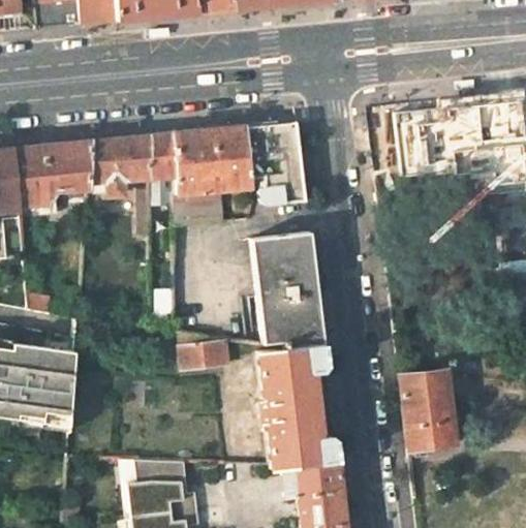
[(0,0),(0,16),(18,13),(17,0),(0,0)]
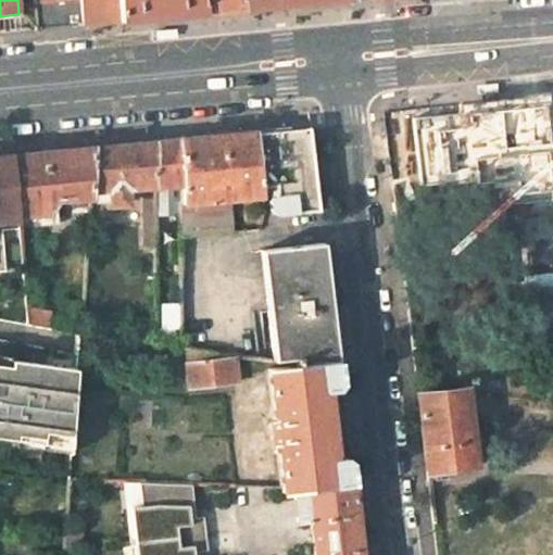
[(33,0),(34,1),(51,0),(79,0),(83,24),(121,21),(118,0),(33,0)]
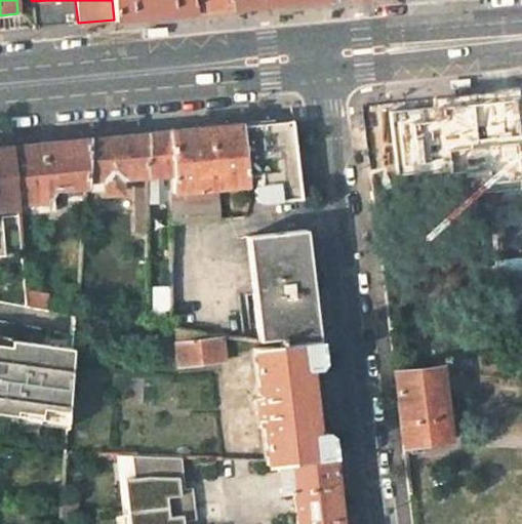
[(193,12),(192,0),(112,0),(114,19),(193,12)]
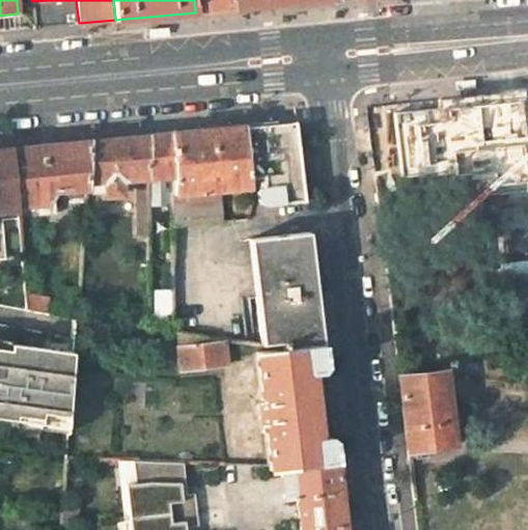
[(194,0),(195,12),(324,0),(194,0)]
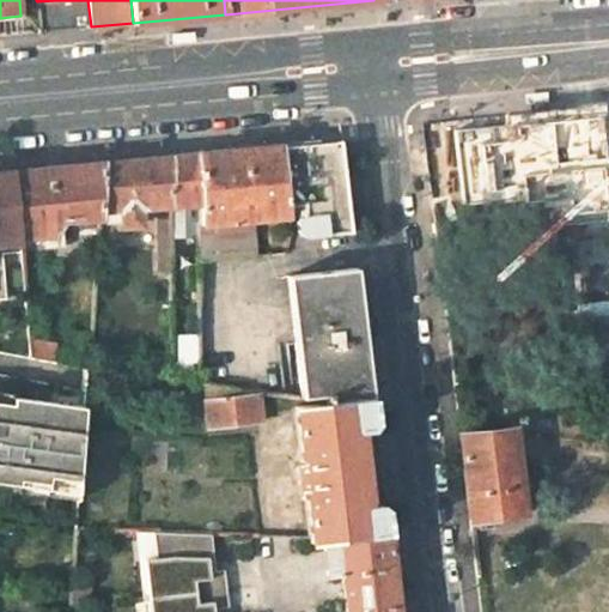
[(539,169),(608,162),(608,114),(534,122),(539,169)]
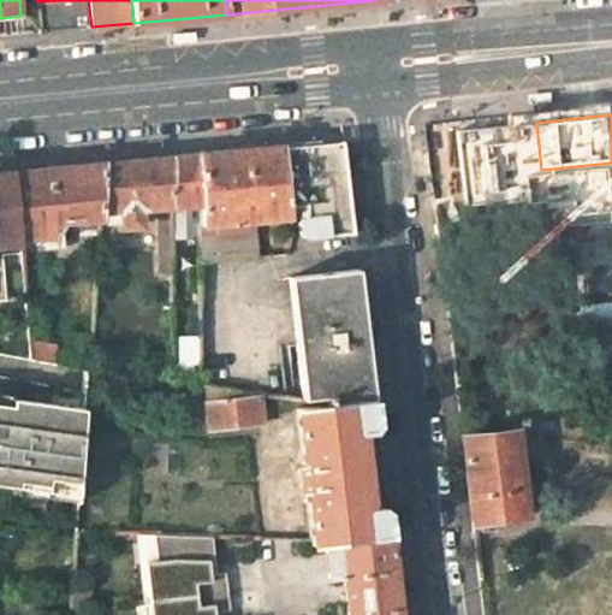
[(433,181),(530,172),(526,124),(428,134),(433,181)]
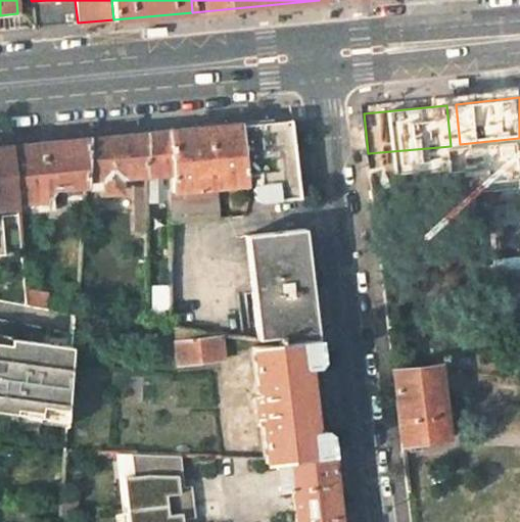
[(260,175),(262,185),(258,185),(255,189),(256,198),(262,201),(303,198),(294,123),(289,120),(241,125),(247,176),(260,175)]
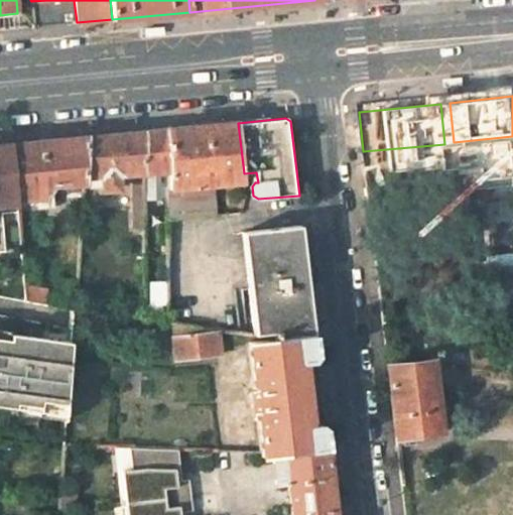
[(207,194),(206,186),(215,184),(245,182),(244,173),(238,123),(167,130),(167,173),(168,221),(218,215),(215,192),(207,194)]
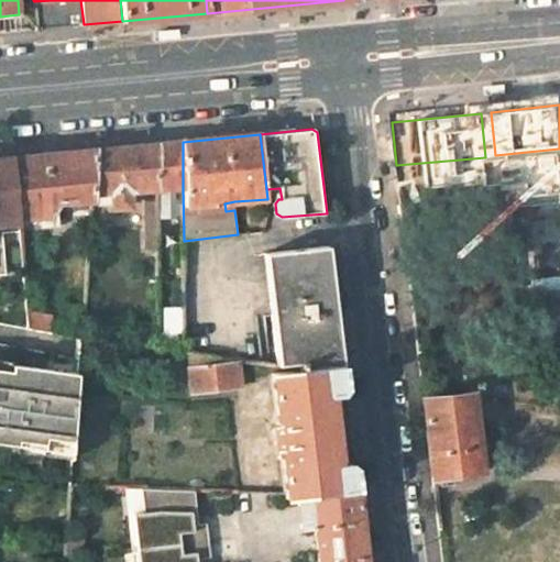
[(158,190),(183,189),(183,142),(158,144),(158,190)]
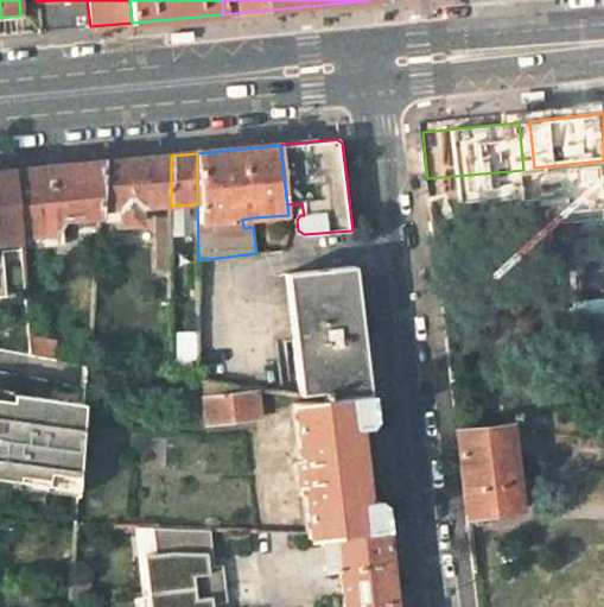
[(100,162),(106,236),(131,235),(140,235),(142,222),(142,213),(147,212),(148,207),(158,206),(171,206),(171,156),(100,162)]
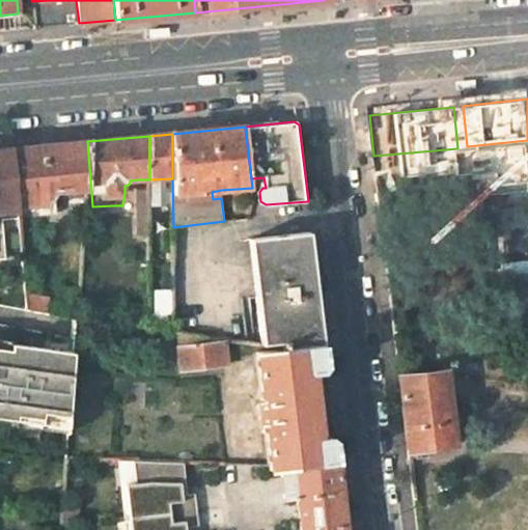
[(50,212),(49,193),(88,190),(87,141),(15,148),(20,208),(38,205),(39,213),(50,212)]
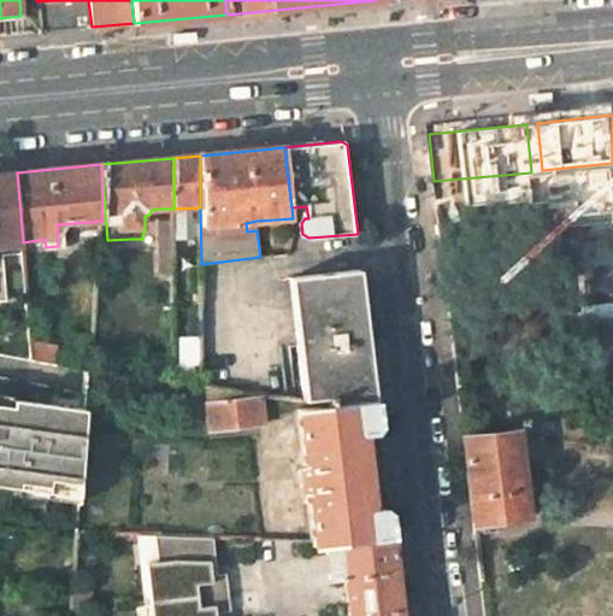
[(17,172),(0,174),(0,299),(6,300),(24,254),(23,242),(17,172)]
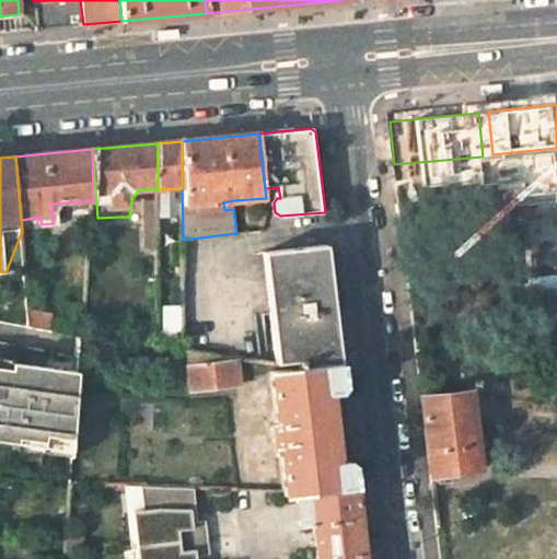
[(146,189),(147,206),(158,206),(158,189),(146,189)]
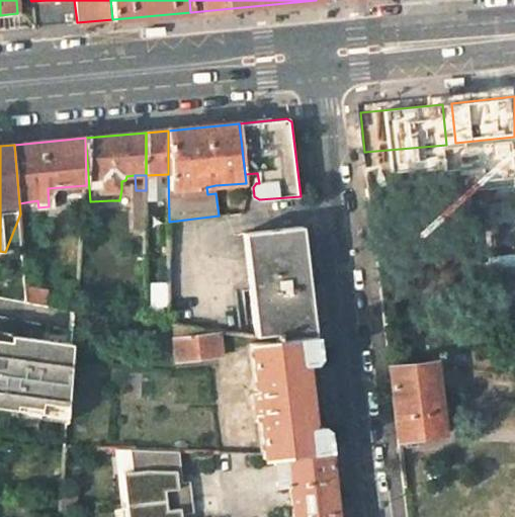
[(207,194),(216,193),(216,185),(206,187),(207,194)]
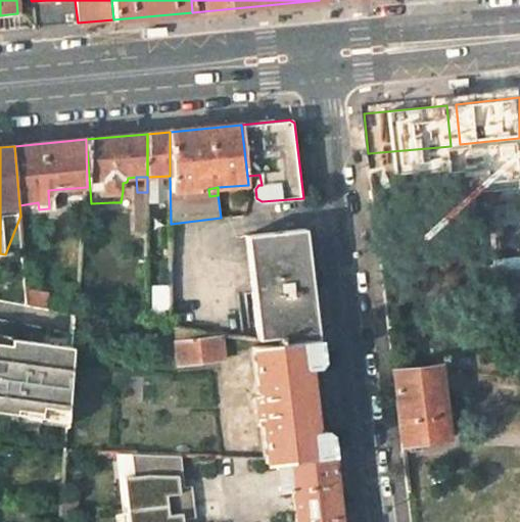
[(147,202),(139,202),(139,235),(148,235),(147,202)]
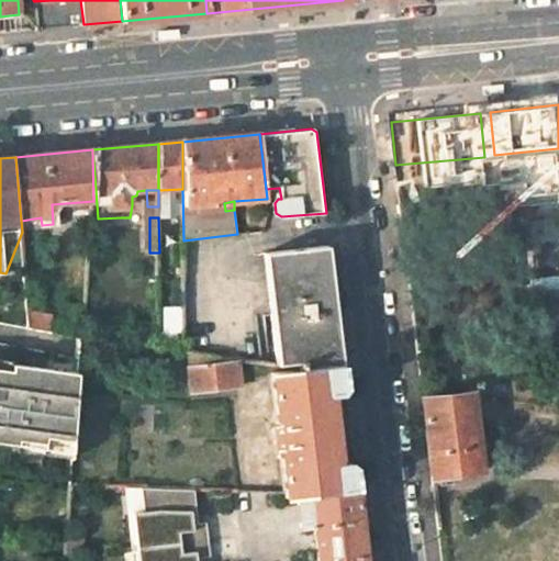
[(330,244),(265,253),(278,365),(302,370),(344,365),(330,244)]
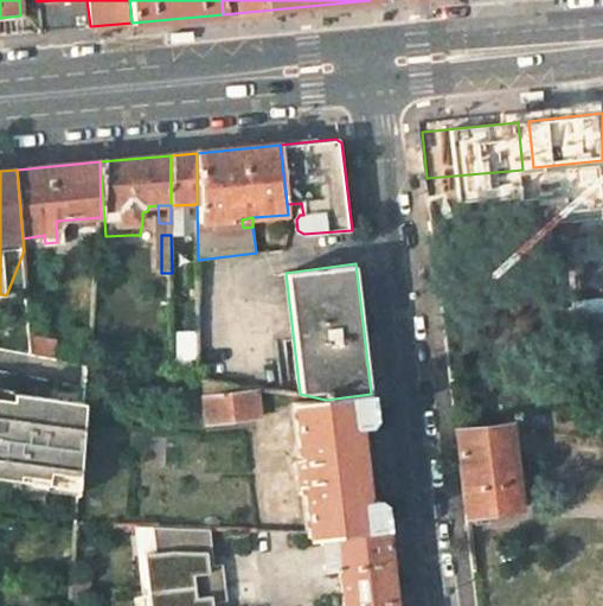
[(53,358),(57,342),(32,337),(33,355),(53,358)]
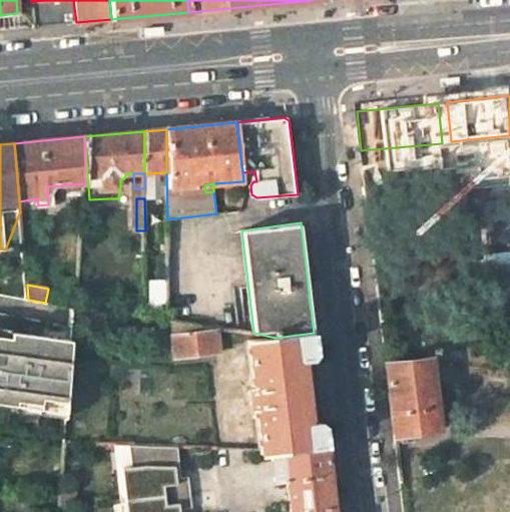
[(103,322),(117,324),(118,314),(104,312),(103,322)]
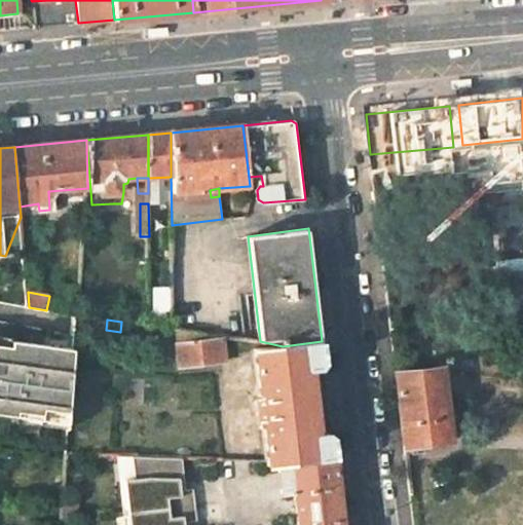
[(181,365),(225,360),(223,337),(179,341),(181,365)]
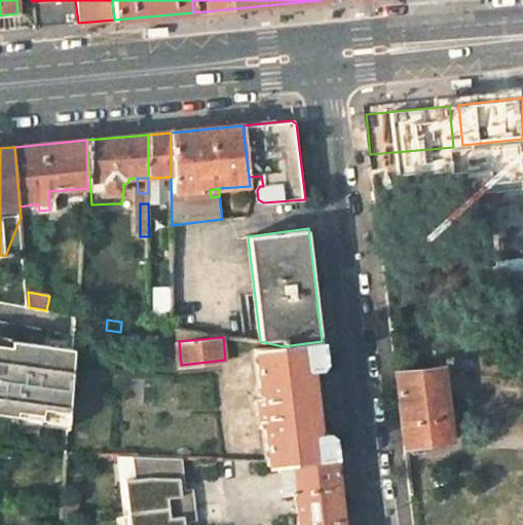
[(0,413),(70,422),(76,349),(14,341),(13,347),(0,345),(0,413)]
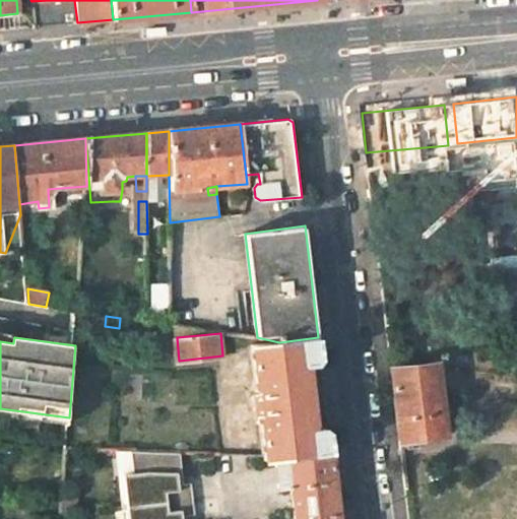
[(279,342),(253,345),(267,461),(275,460),(280,489),(293,488),(296,518),(338,518),(328,432),(322,429),(312,429),(305,366),(315,365),(321,360),(318,337),(279,342)]
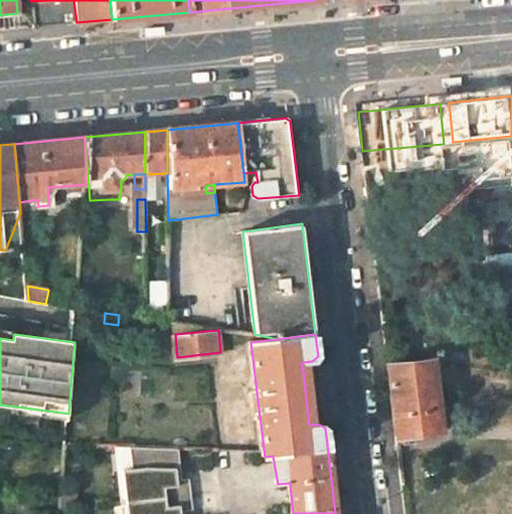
[(435,378),(434,364),(388,369),(397,445),(405,444),(404,438),(442,433),(435,378)]
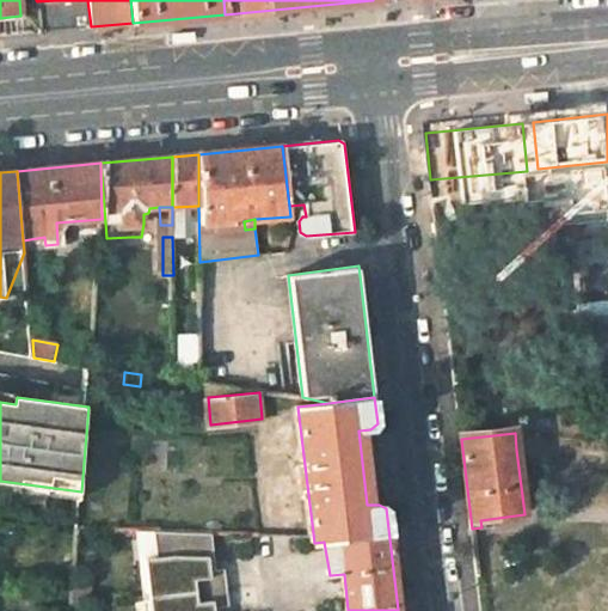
[(213,533),(155,532),(159,558),(147,560),(152,610),(221,610),(229,609),(225,569),(216,569),(213,533)]
